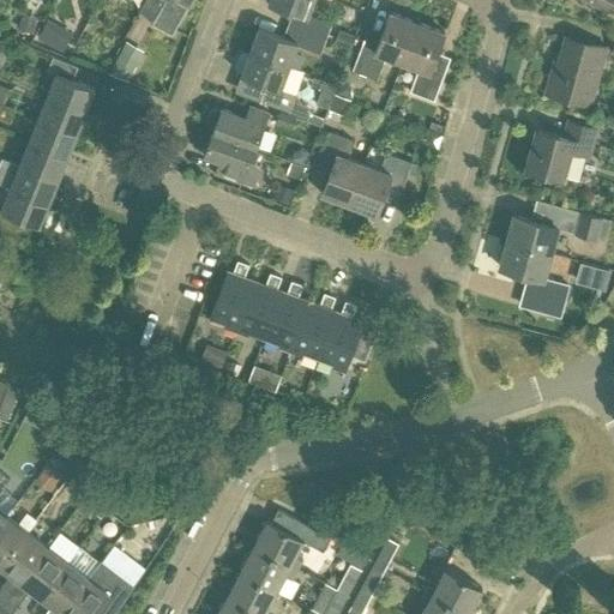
[(192,0),(144,0),(138,13),(151,19),(150,23),(173,36),(179,24),(192,0)]
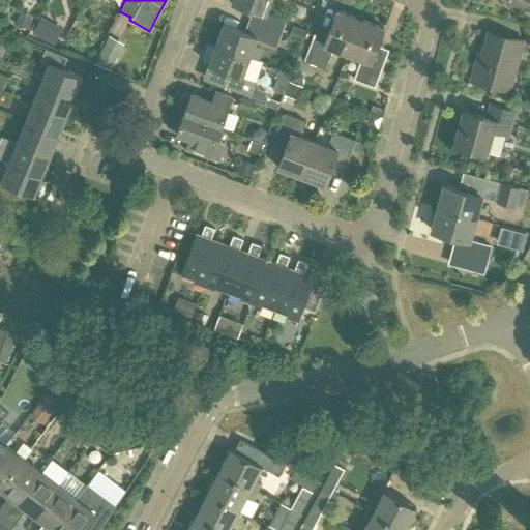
[(267,13),(271,0),(233,0),(233,2),(253,10),(249,21),(282,33),(286,21),(267,13)]
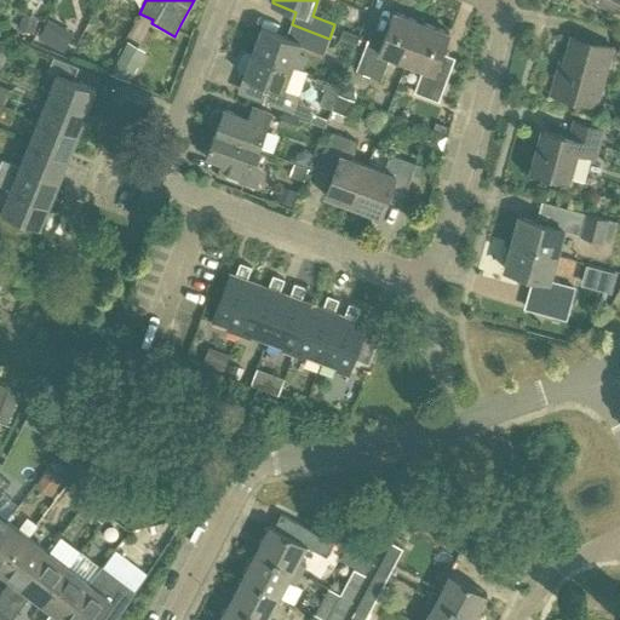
[(619,0),(590,0),(612,11),(618,0),(619,0)]
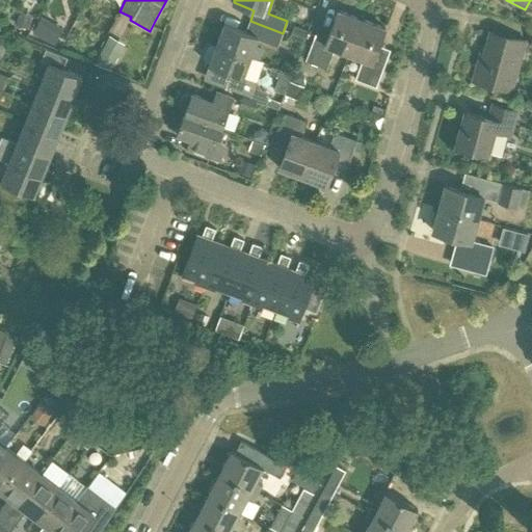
[(20,10),(15,25),(29,29),(33,15),(20,10)]
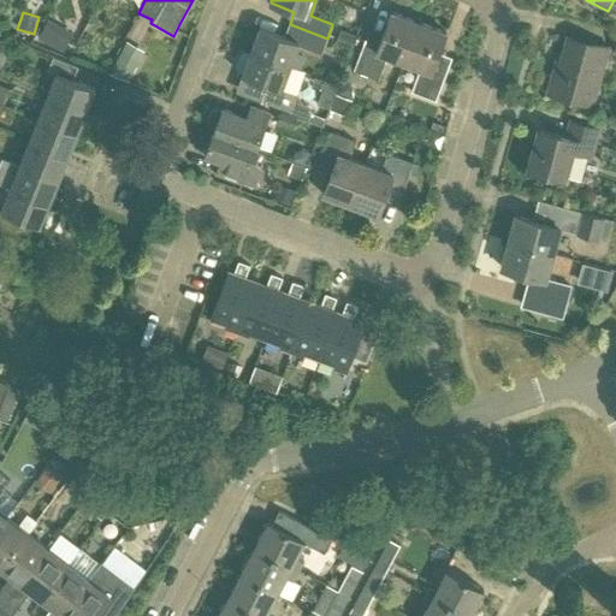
[(403,64),(419,23),(391,12),(384,31),(371,27),(354,71),(378,80),(386,58),(403,64)]
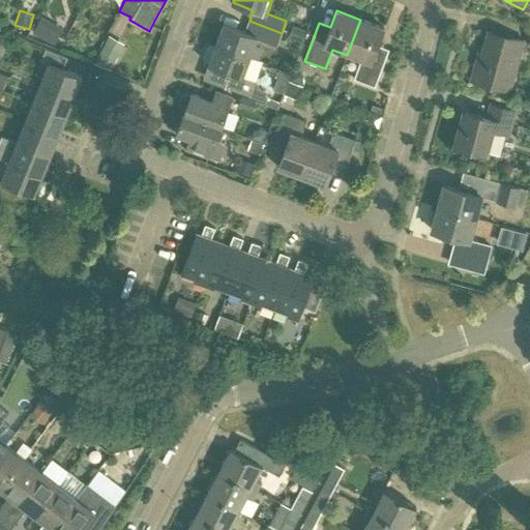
[(60,30),(37,19),(31,30),(53,42),(60,30)]
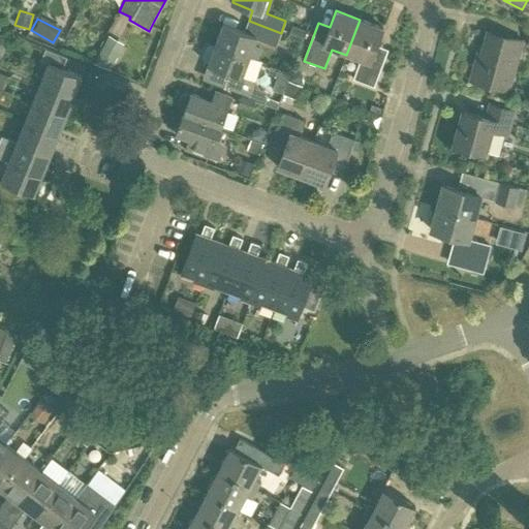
[(346,55),(360,60),(353,79),(374,87),(389,50),(377,45),(383,29),(360,20),(346,55)]
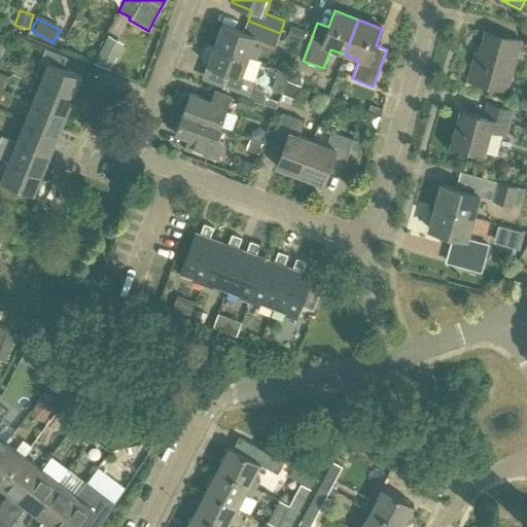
[(275,46),(280,33),(248,21),(244,32),(223,24),(216,43),(249,56),(256,39),(275,46)]
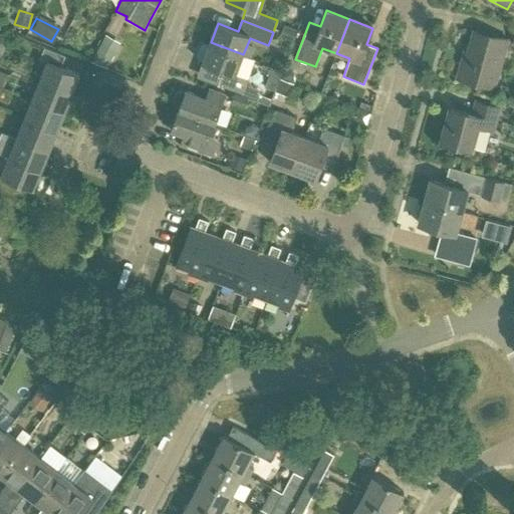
[(280,34),(280,35),(293,40),(293,39),(296,30),(284,25),(280,34)]
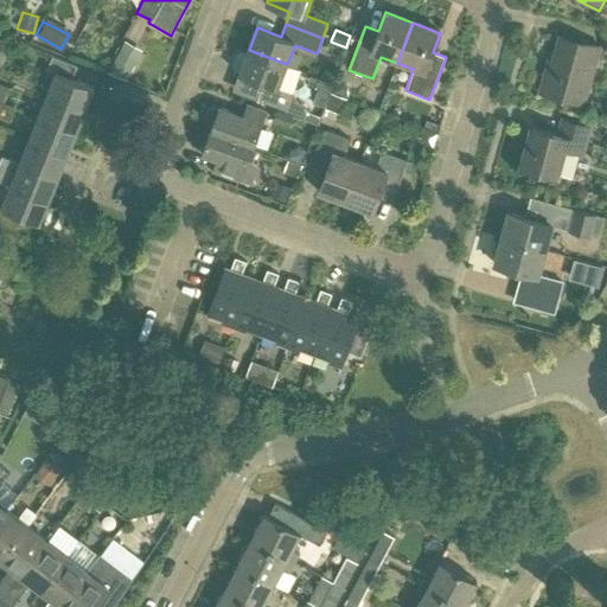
[(582,102),(598,46),(561,37),(553,70),(547,69),(541,90),(582,102)]
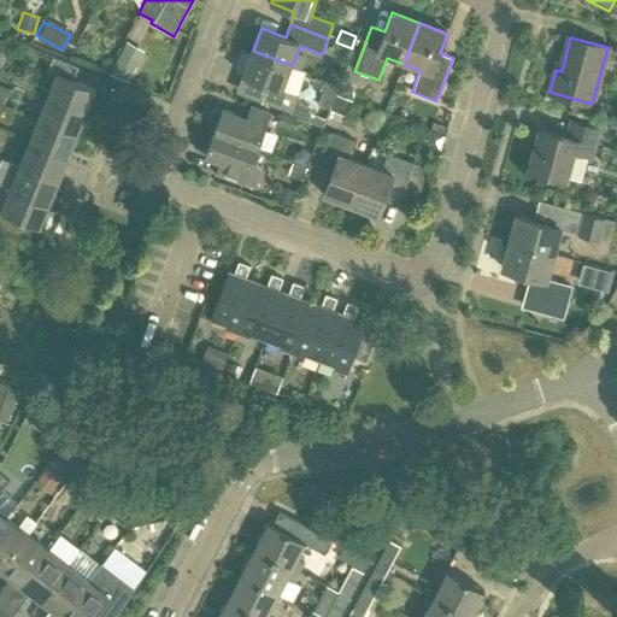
[(109,75),(129,82),(145,48),(127,39),(109,75)]
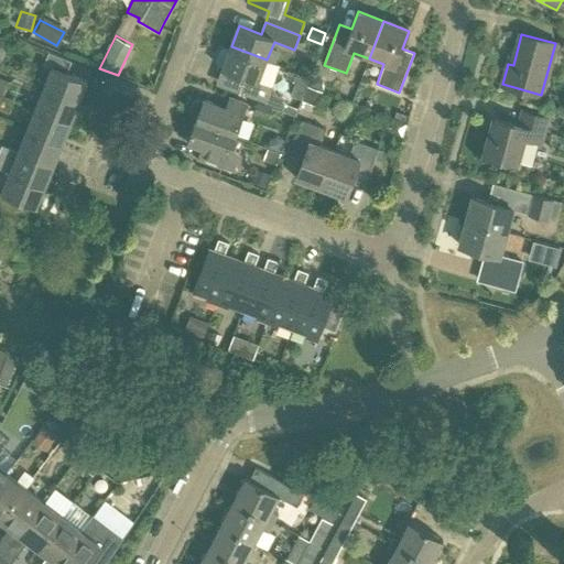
[(220,49),(216,61),(218,65),(221,67),(224,67),(245,76),(239,93),(258,99),(257,101),(272,107),(282,111),(285,104),(285,102),(275,94),(271,87),(279,66),(267,62),(267,60),(231,46),(230,49),(226,46),(220,49)]
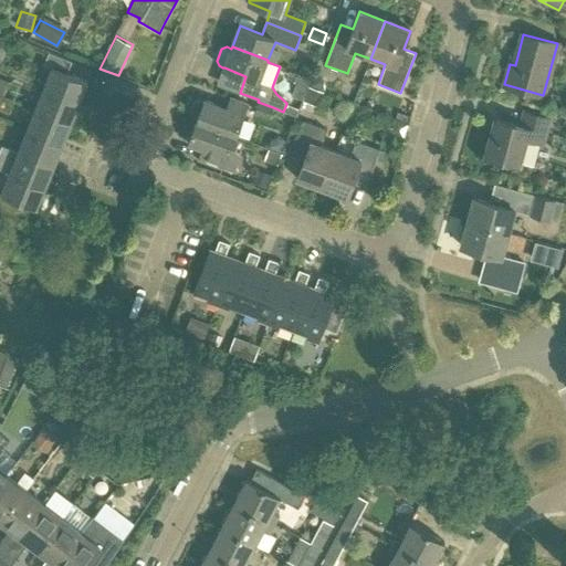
[(52,69),(43,88),(79,103),(87,82),(66,73),(72,62),(49,52),(43,65),(52,69)]
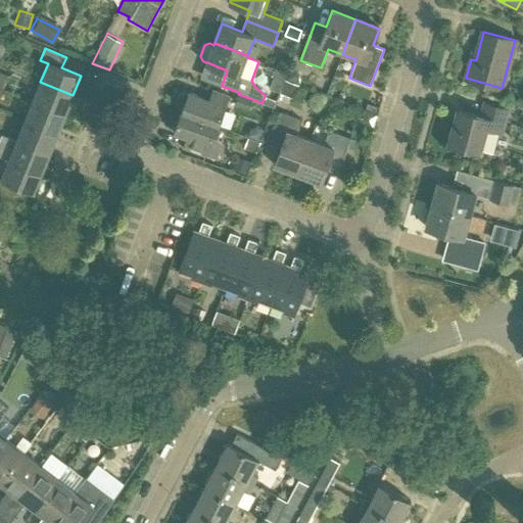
[(28,77),(31,67),(13,61),(9,69),(28,77)]
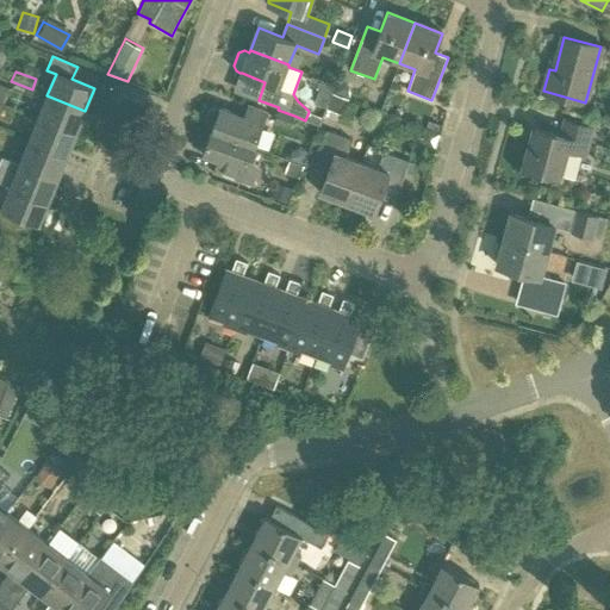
[(76,134),(85,111),(47,95),(38,118),(76,134)]
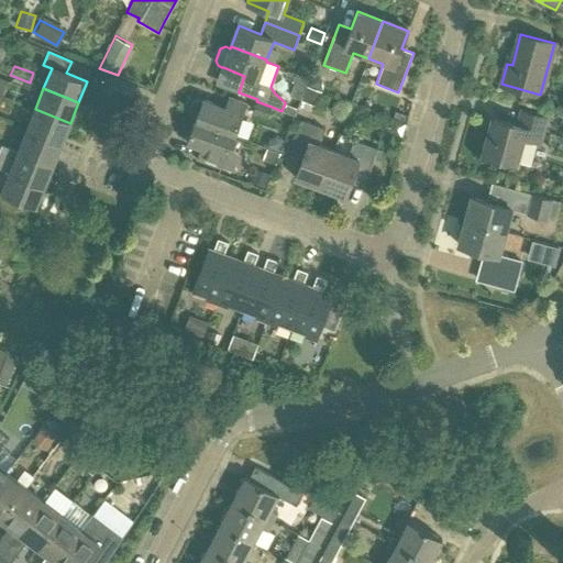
[(194,116),(197,117),(196,120),(235,135),(247,102),(231,96),(227,107),(203,98),(203,99),(200,98),(196,100),(191,112),(194,116)]
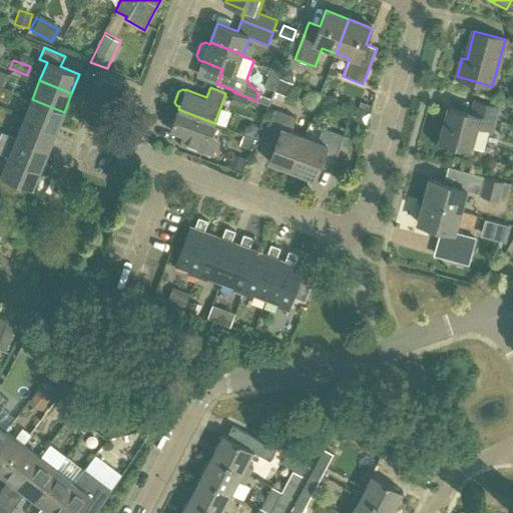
[(243,106),(247,97),(233,92),(230,102),(243,106)]
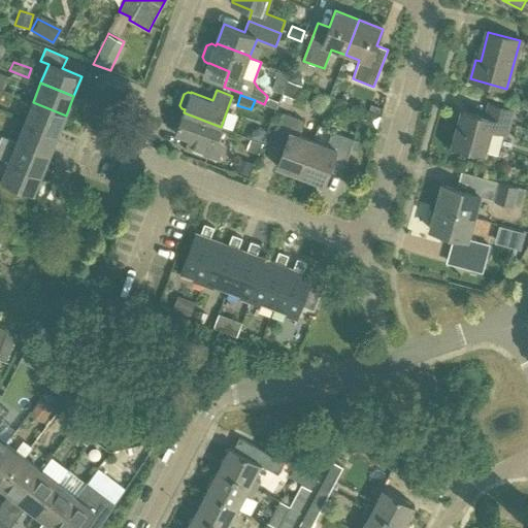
[(58,135),(66,116),(33,102),(25,122),(58,135)]
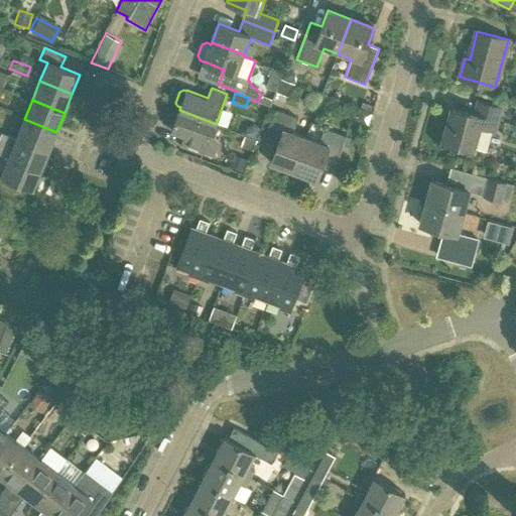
[(477,100),(473,113),(452,107),(442,140),(486,152),(492,131),(496,132),(503,107),(477,100)]
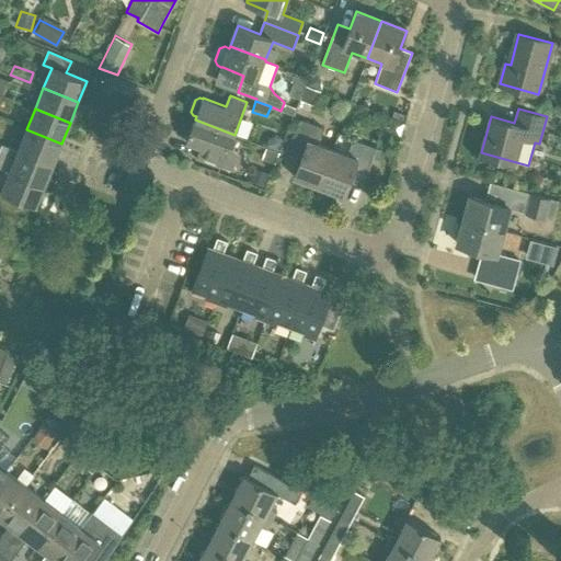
[(393,110),(391,117),(401,121),(404,114),(393,110)]
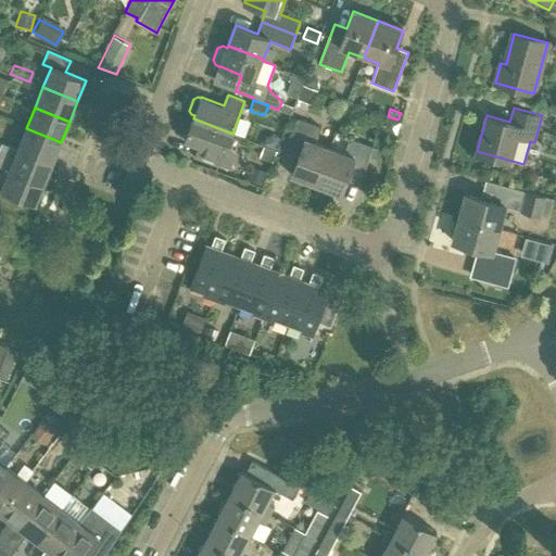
[(228,147),(232,134),(193,118),(186,138),(201,144),(197,156),(230,168),(236,154),(231,148),(228,147)]
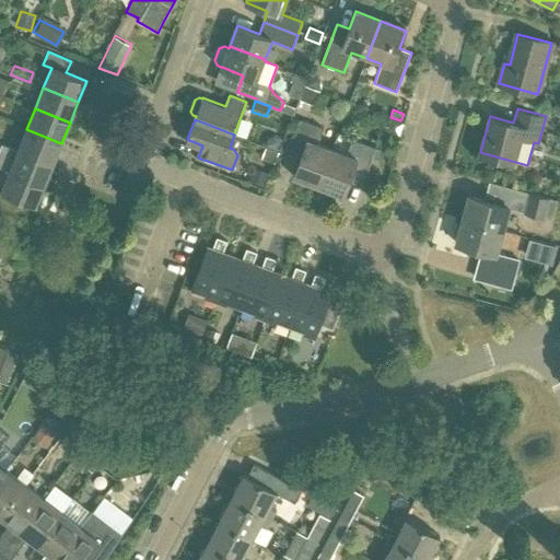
[(319,184),(334,147),(318,141),(323,129),(301,120),(288,154),(301,159),(294,175),(319,184)]
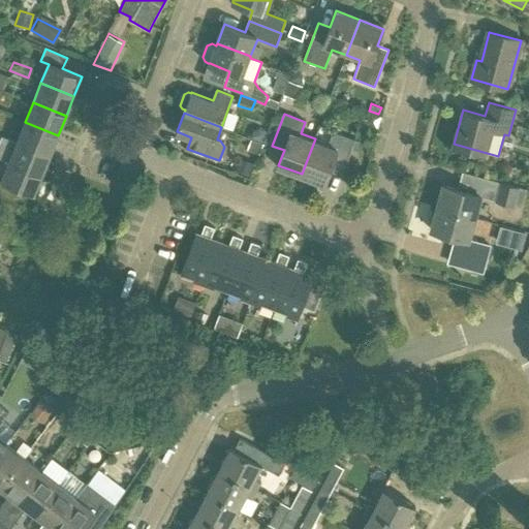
[(51,155),(58,135),(25,122),(17,142),(51,155)]
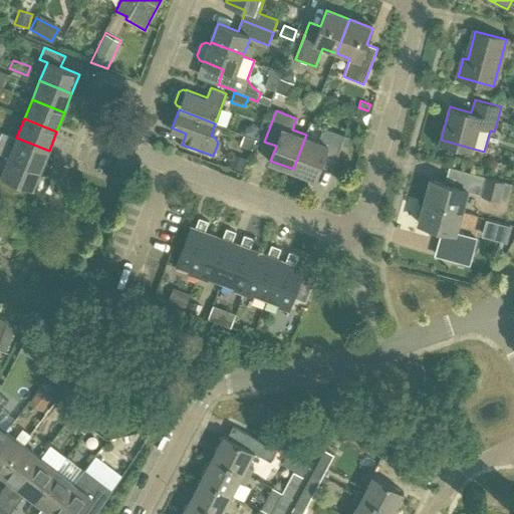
[(306,135),(293,169),(316,178),(321,164),(332,167),(344,136),(323,129),(319,140),(306,135)]
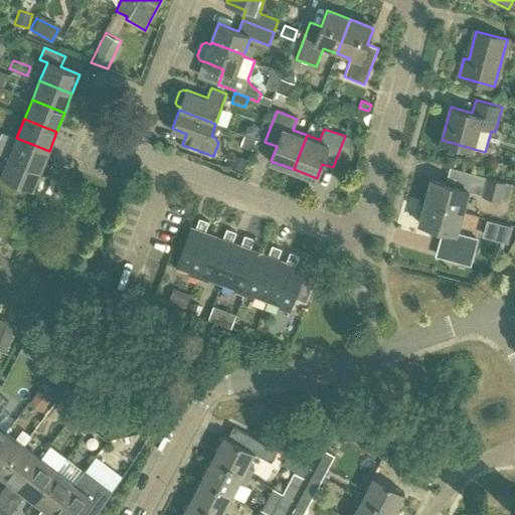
[(41,170),(49,151),(16,138),(9,157),(41,170)]
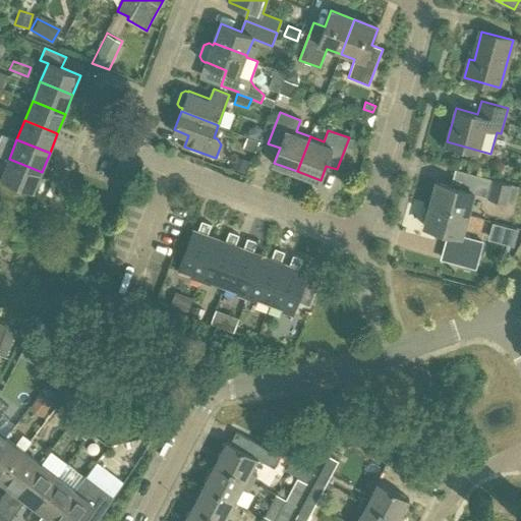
[(34,192),(42,172),(9,159),(1,179),(34,192)]
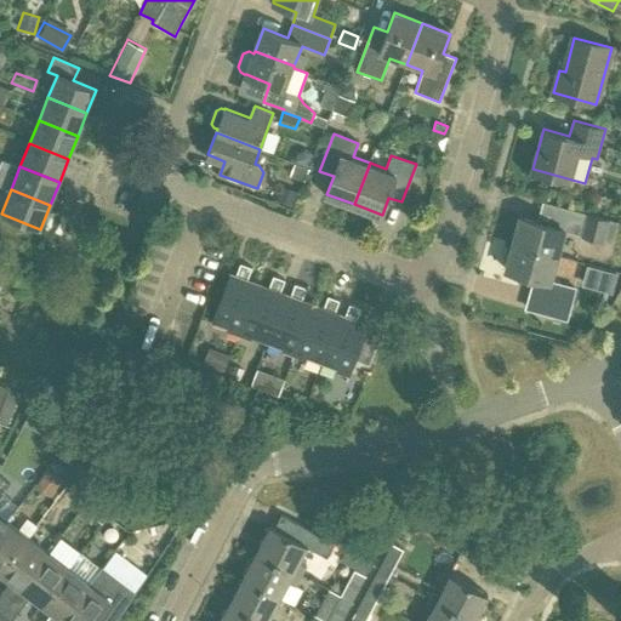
[(512,243),(557,255),(564,232),(603,244),(604,240),(611,243),(617,223),(558,206),(553,226),(519,216),(512,243)]
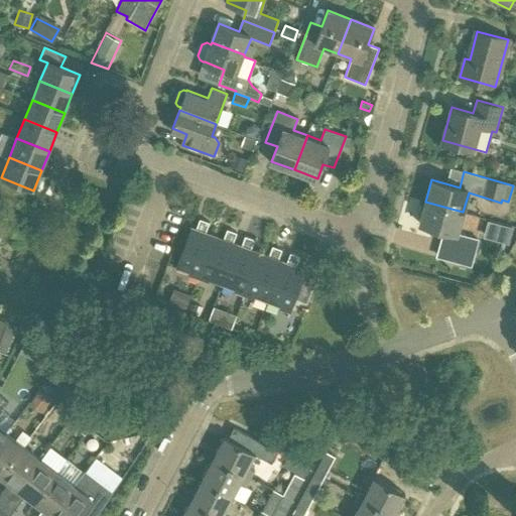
[(425,202),(419,223),(434,227),(433,232),(441,234),(445,235),(439,258),(460,263),(470,266),(477,239),(473,238),(457,233),(463,212),(425,202)]
